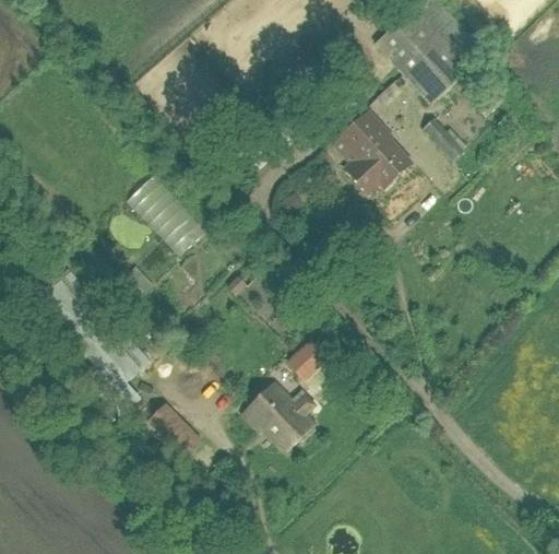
[(429,103),(471,68),(414,7),(375,43),(429,103)]
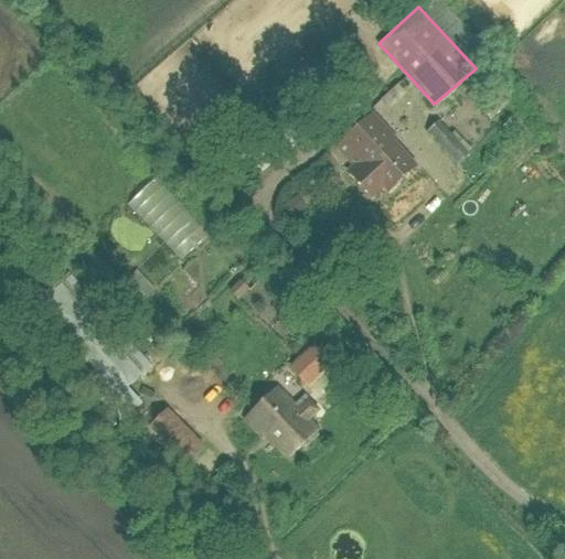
[(387,189),(416,163),(391,136),(393,133),(372,111),(336,144),(353,163),(350,165),(353,169),(350,172),(371,195),(383,184),(387,189)]
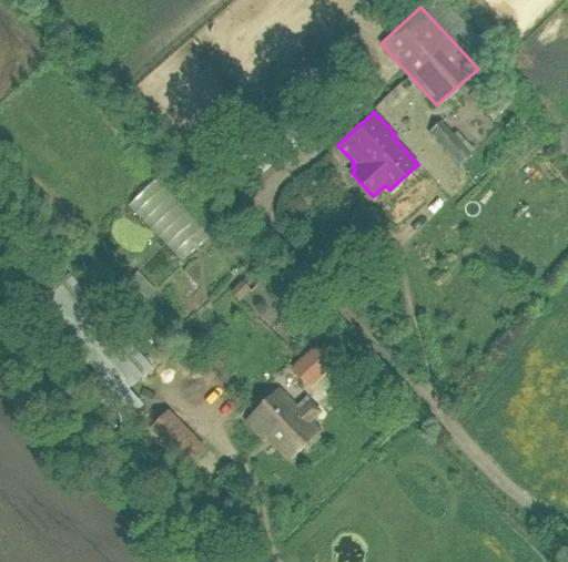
[(462,141),(440,119),(428,130),(459,163),(472,152),(470,151),(473,147),(465,138),(462,141)]
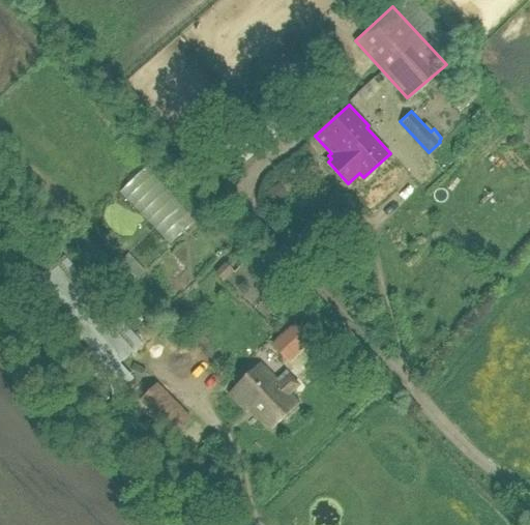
[(230,148),(243,162),(266,141),(254,126),(230,148)]
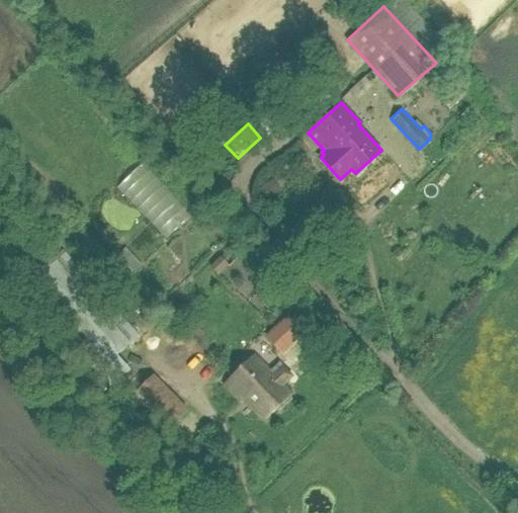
[(111,385),(132,369),(116,353),(139,333),(63,247),(21,284),(111,385)]
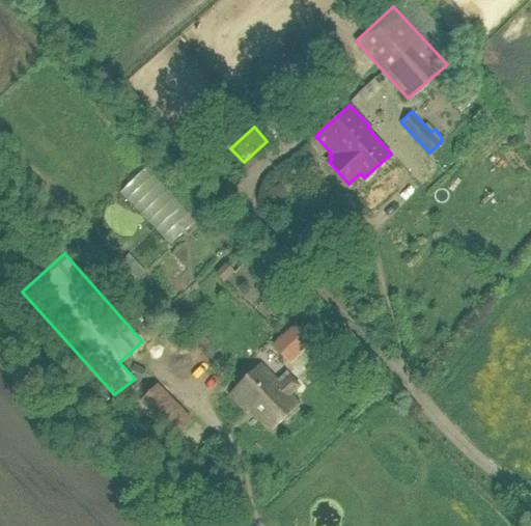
[(214,273),(221,280),(231,269),(224,261),(214,273)]
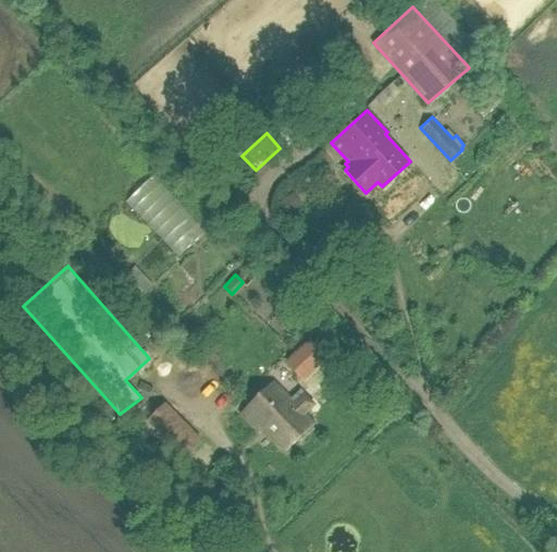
[(297,353),(286,362),(301,377),(311,368),(324,355),(310,340),(297,353)]
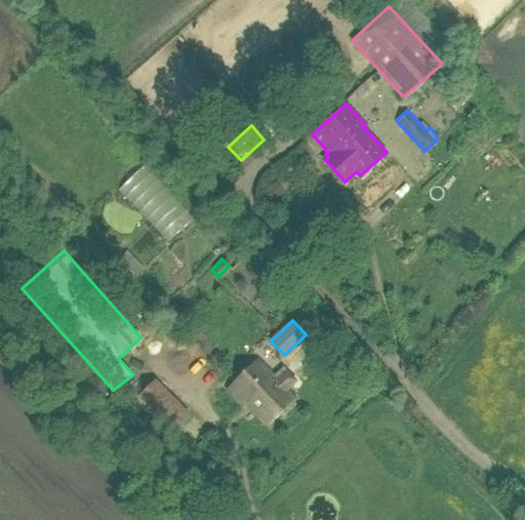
[(276,376),(257,358),(228,387),(244,404),(248,400),(270,422),(295,397),(285,387),(294,377),(284,367),(276,376)]
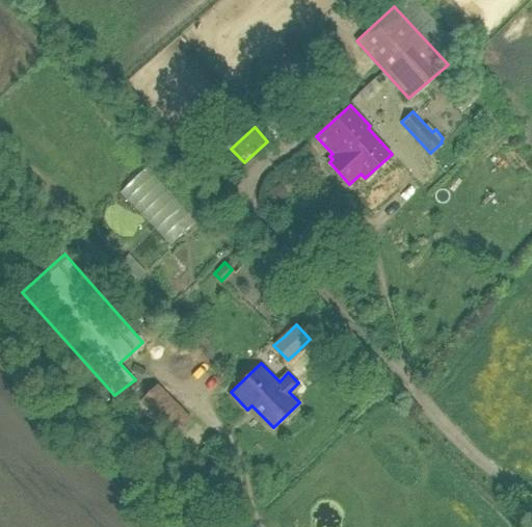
[(161,401),(147,387),(136,396),(152,412),(174,433),(190,418),(168,395),(161,401)]
